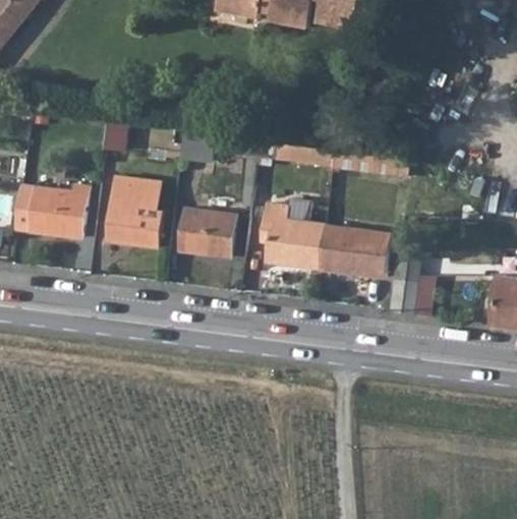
[(0,45),(30,10),(17,0),(0,0),(0,45)]
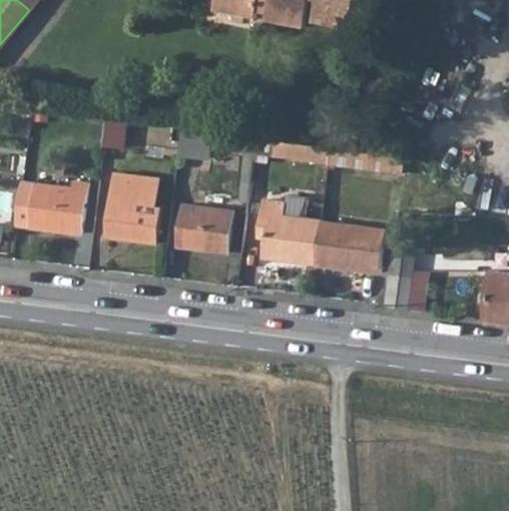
[(17,0),(29,10),(37,0),(17,0)]
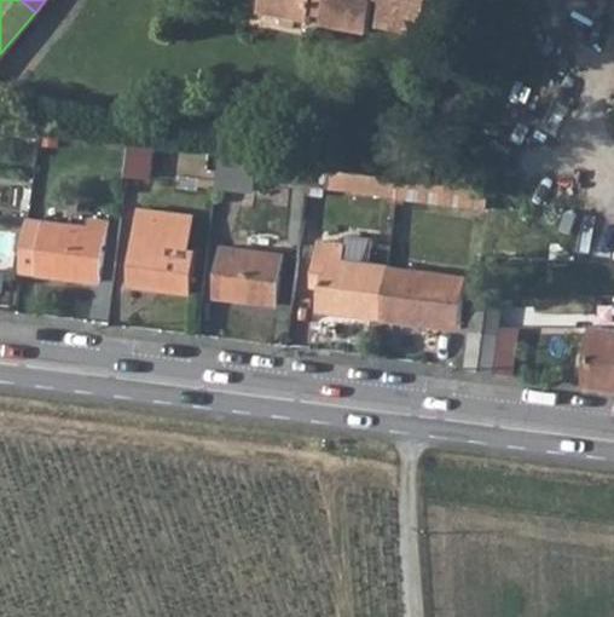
[(258,0),(255,13),(305,23),(306,15),(318,17),(317,26),(363,35),(369,0),(370,0),(377,1),(371,28),(416,38),(422,0),(258,0)]
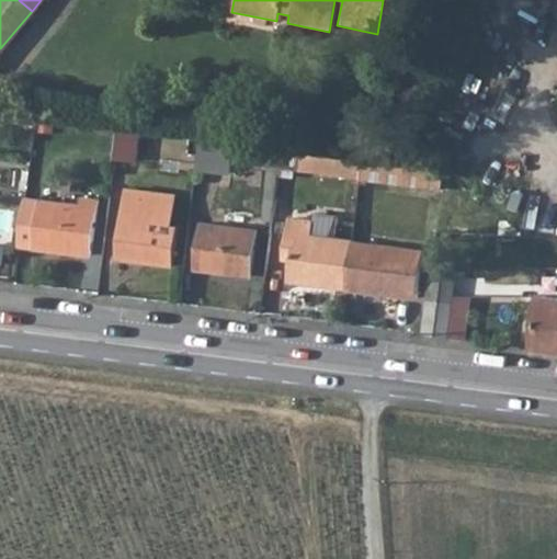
[(136,135),(114,132),(111,158),(133,161),(136,135)]
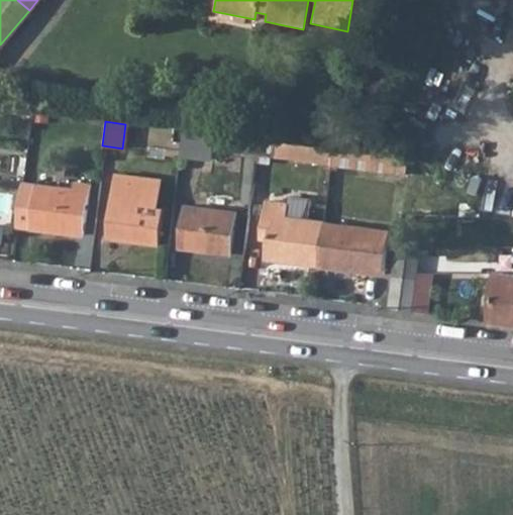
[(130,149),(133,125),(125,124),(122,148),(130,149)]
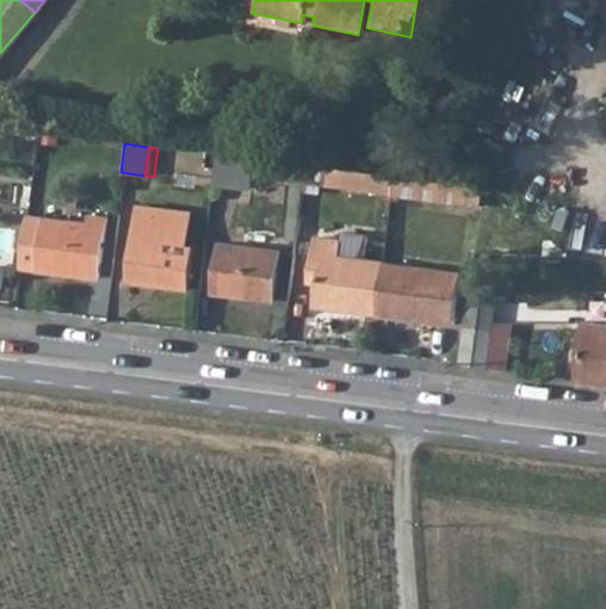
[(251,160),(212,154),(209,186),(247,191),(249,178),(251,160)]
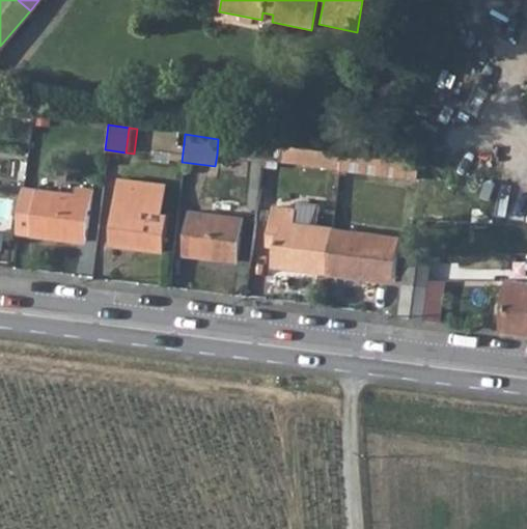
[(231,157),(233,140),(218,139),(217,155),(231,157)]
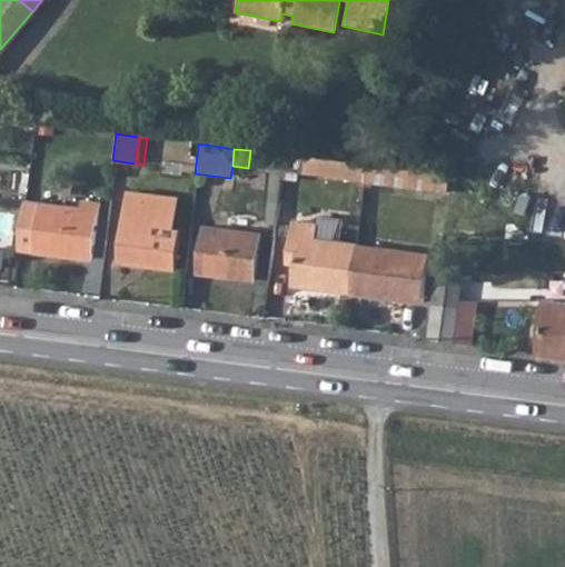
[(279,171),(280,155),(250,150),(248,168),(270,170),(279,171)]
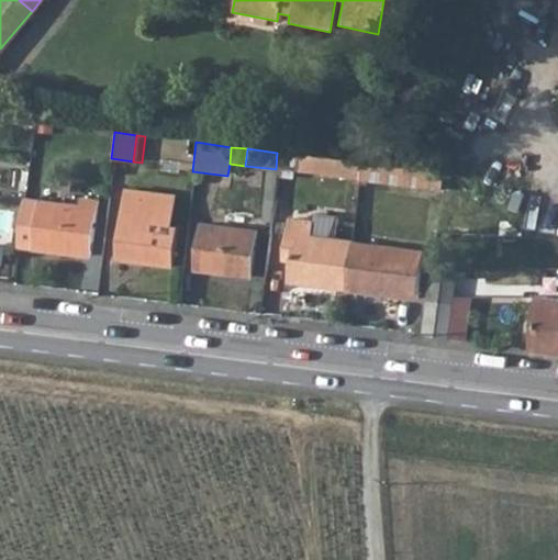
[(320,158),(277,153),(276,169),(291,171),(317,175),(320,158)]
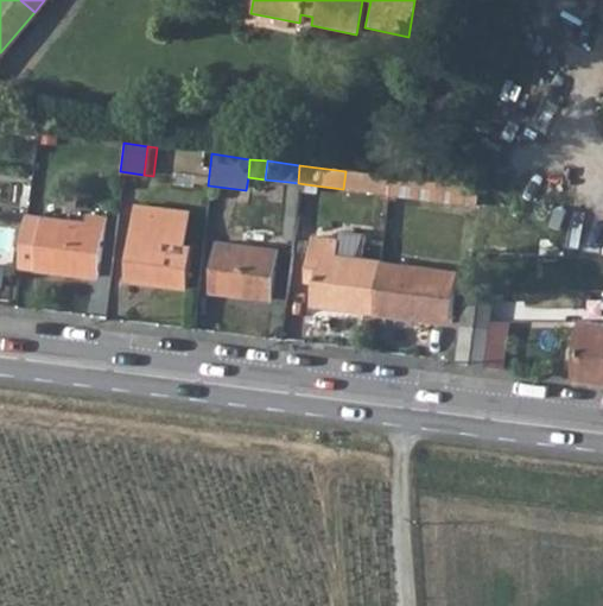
[(346,171),(343,189),(386,195),(388,176),(346,171)]
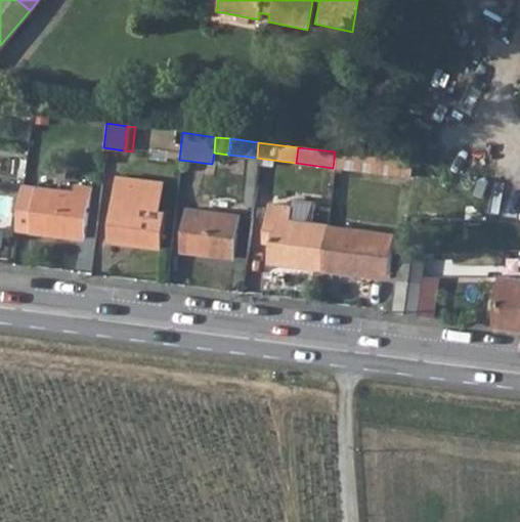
[(356,171),(358,155),(335,151),(333,168),(356,171)]
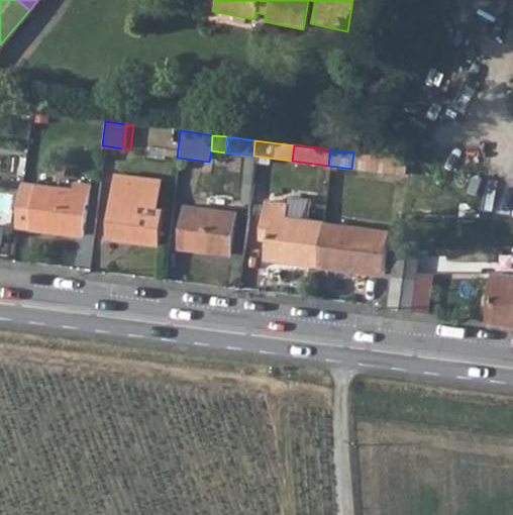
[(403,176),(405,160),(380,157),(353,152),(351,169),(403,176)]
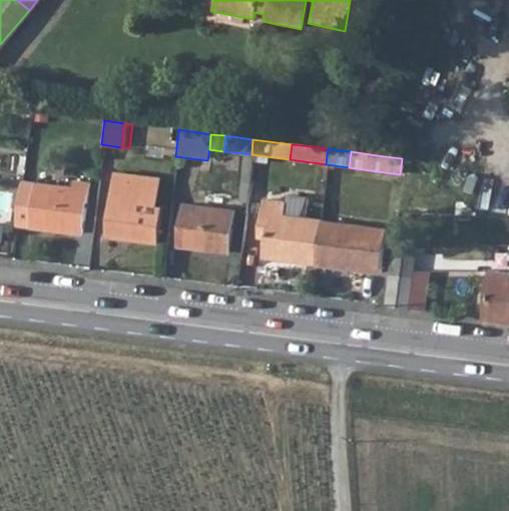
[(243,153),(237,203),(245,203),(250,161),(251,154),(243,153)]
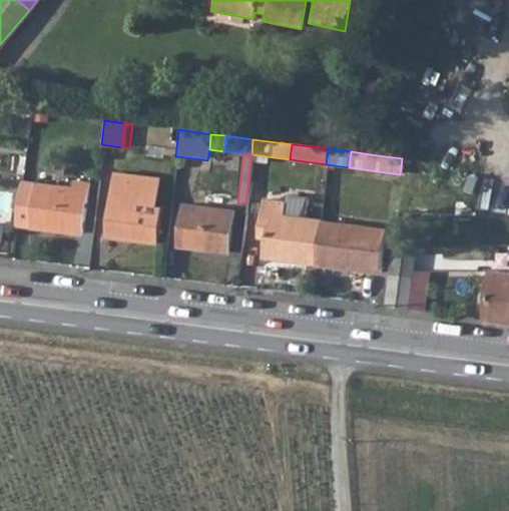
[(251,154),(250,161),(265,164),(266,156),(251,154)]
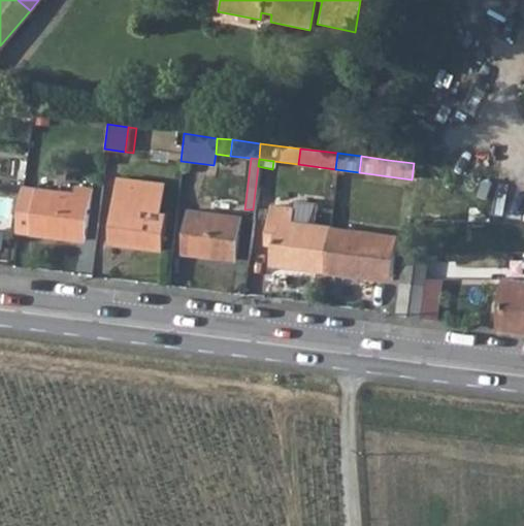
[(118,178),(109,240),(133,243),(133,248),(160,252),(164,215),(159,214),(162,185),(118,178)]
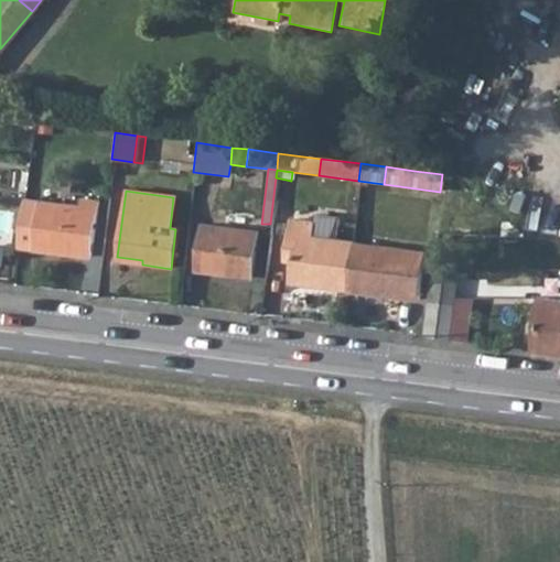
[(78,208),(23,202),(17,249),(88,258),(95,203),(78,201),(78,208)]
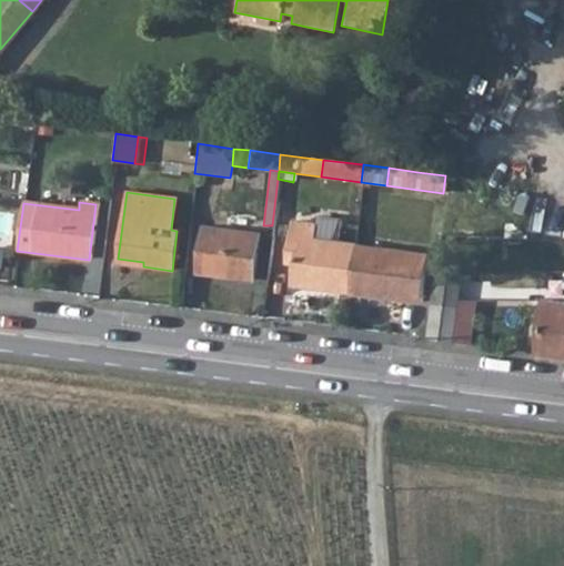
[(348,294),(353,245),(353,244),(334,241),(313,239),(314,224),(291,221),(286,255),(294,255),(294,264),(291,287),(348,294)]
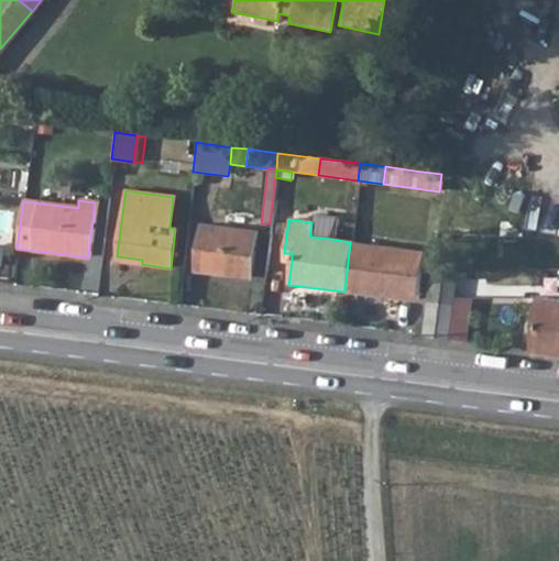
[(380,246),(350,243),(344,292),(416,300),(422,252),(424,242),(426,226),(383,219),(380,246)]
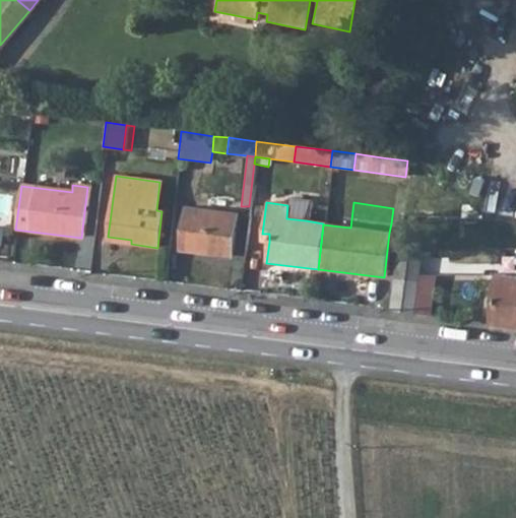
[(306,220),(308,207),(287,205),(286,218),(306,220)]
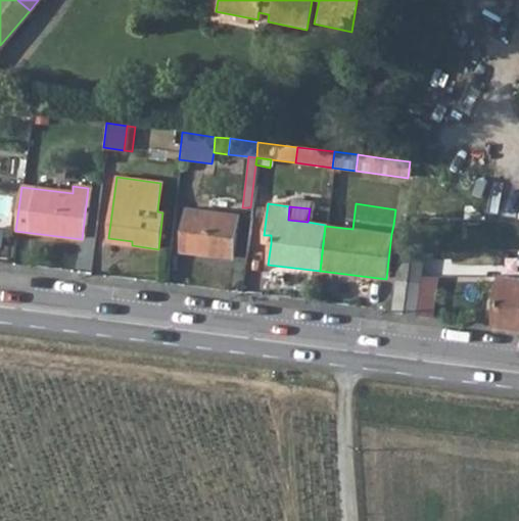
[(231,258),(236,216),(186,209),(181,251),(231,258)]
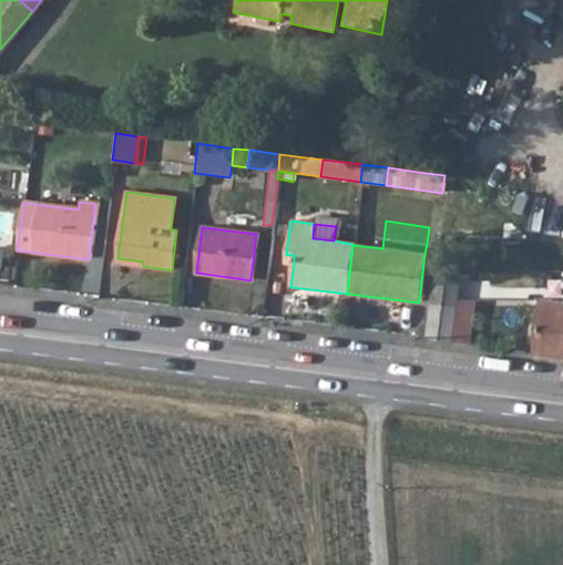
[(286,255),(285,263),(294,264),(294,255),(286,255)]
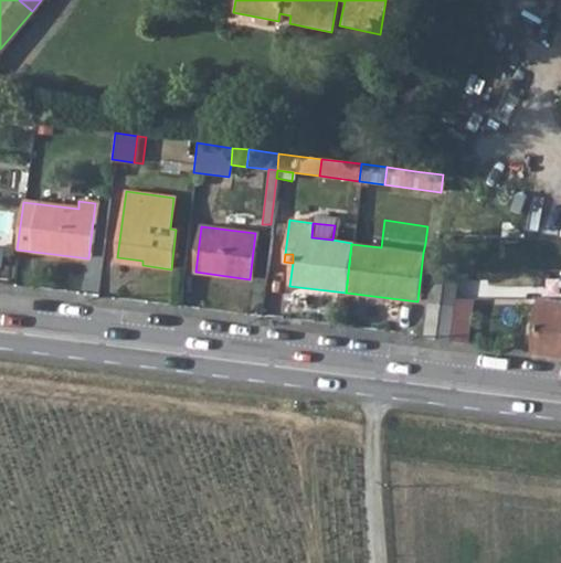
[(455,273),(431,273),(427,305),(438,306),(440,298),(452,299),(454,288),(454,282),(455,273)]
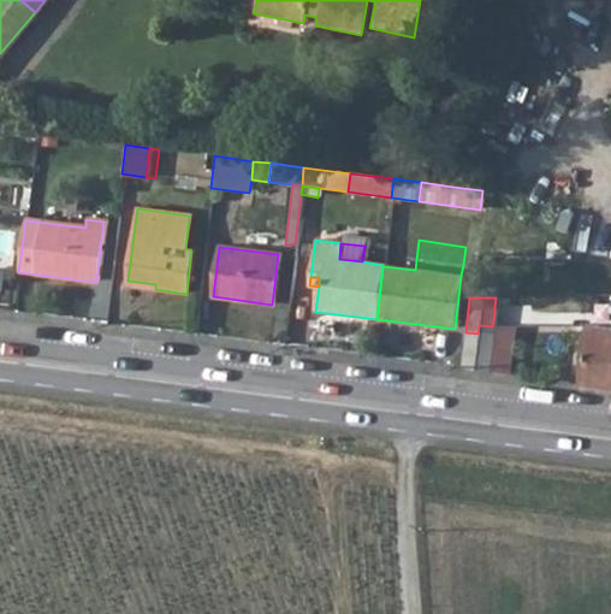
[(496,297),(494,307),(505,308),(506,297),(496,297)]
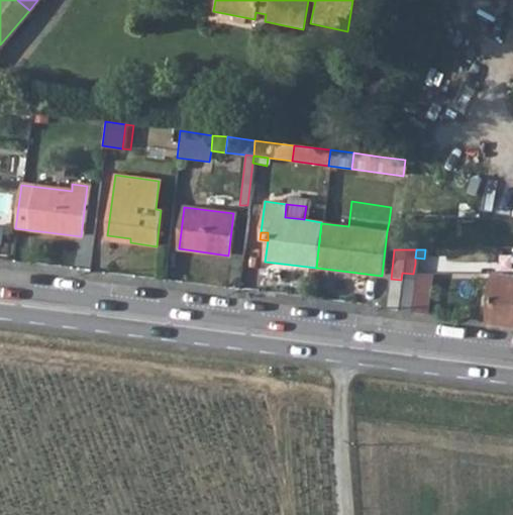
[(429,266),(415,264),(413,274),(408,312),(423,314),(429,266)]
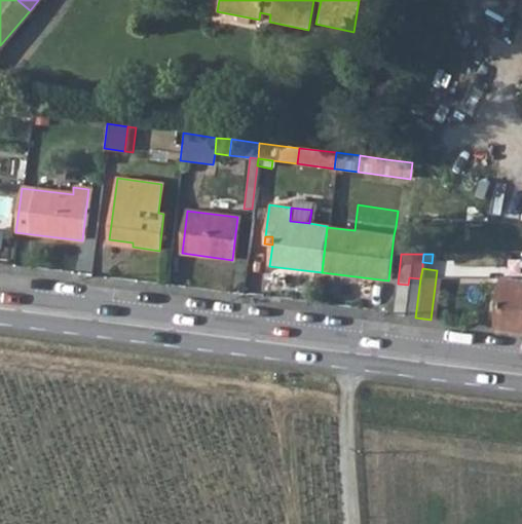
[(408,285),(398,284),(394,315),(415,317),(420,278),(409,277),(408,285)]
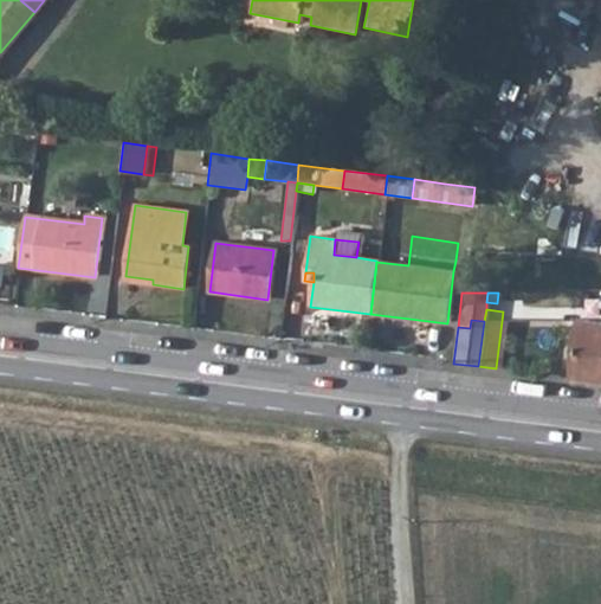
[(600,323),(580,321),(574,378),(600,381),(600,323)]
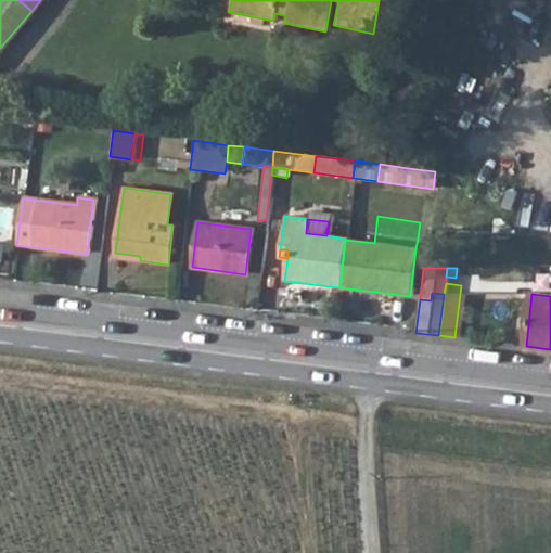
All buildings are outlined.
